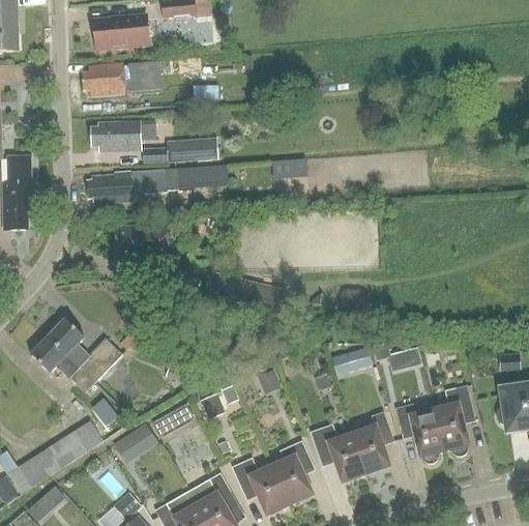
[(0,49),(19,49),(17,0),(0,0),(0,49)]
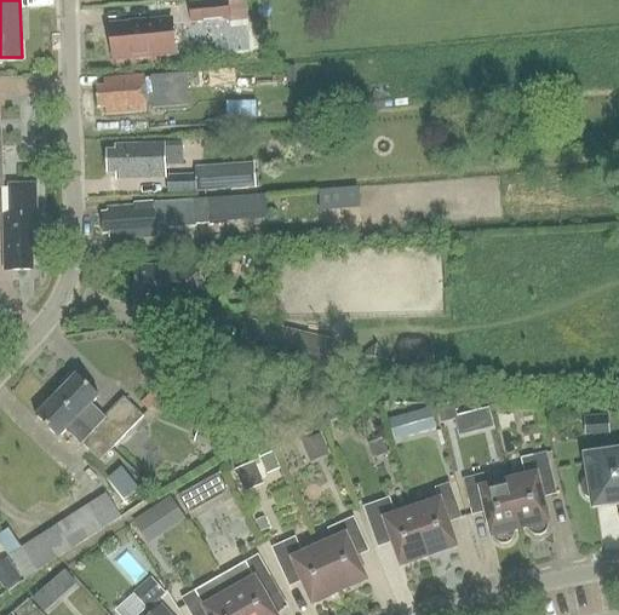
[(190,0),(191,19),(208,18),(208,22),(227,21),(227,17),(231,17),(229,0),(190,0)]
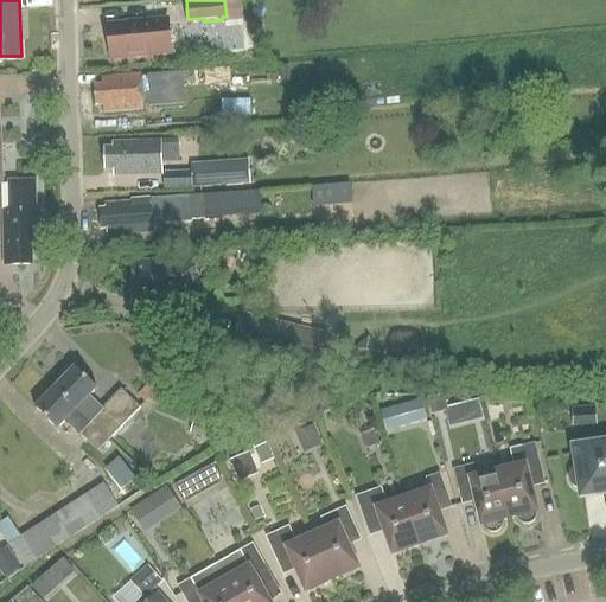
[(110,53),(171,49),(167,15),(108,21),(110,53)]
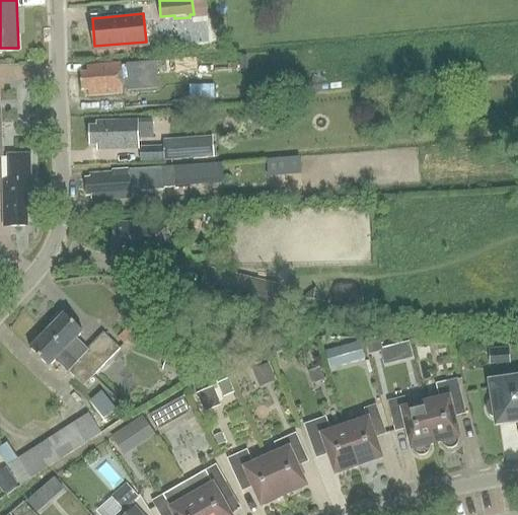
[(86,69),(79,69),(81,86),(87,86),(87,87),(87,93),(88,93),(123,90),(123,88),(156,85),(154,59),(120,62),(120,61),(85,64),(86,69)]
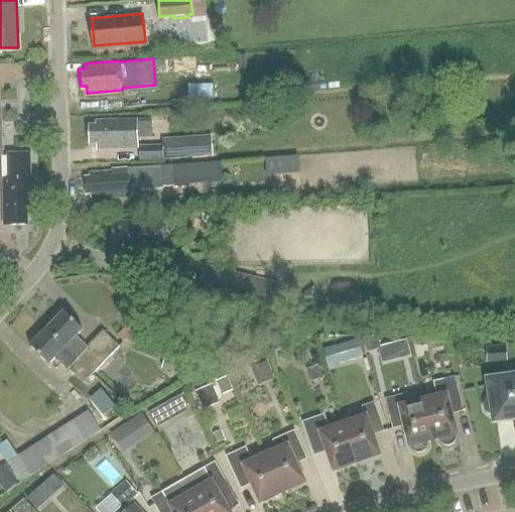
[(141,115),(142,131),(155,130),(154,114),(141,115)]
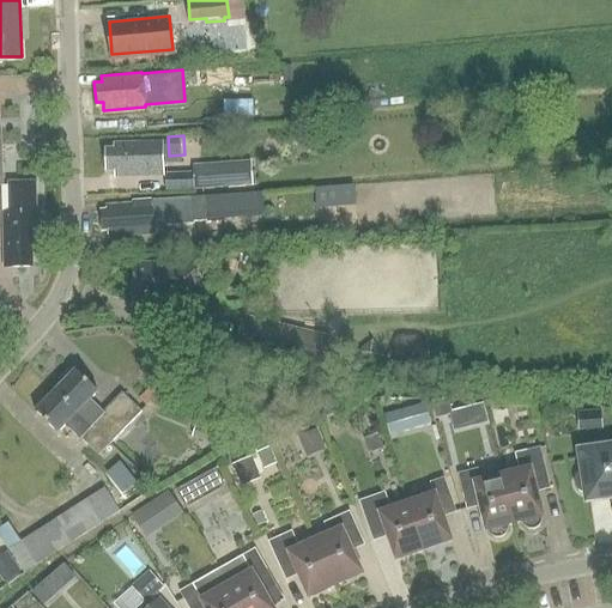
[(163,154),(162,139),(113,141),(113,146),(105,146),(107,169),(114,169),(114,175),(164,172),(163,154)]
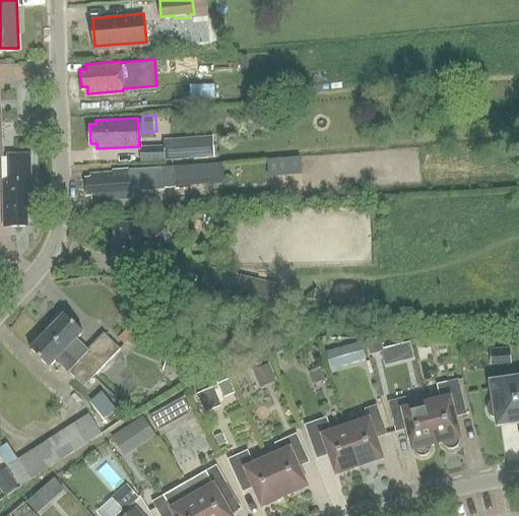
[(213,135),(163,138),(165,156),(214,153),(213,135)]
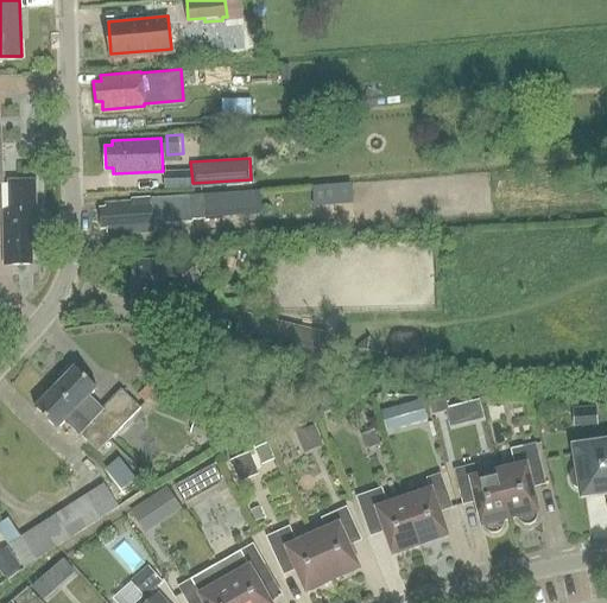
[(37,208),(36,177),(7,178),(8,208),(4,208),(5,262),(33,261),(31,208),(37,208)]
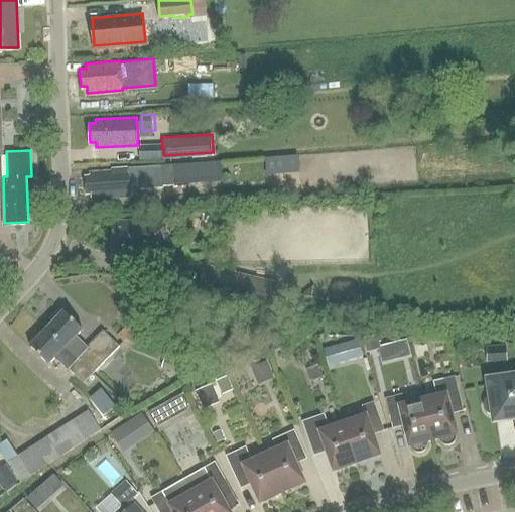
[(91,192),(91,197),(130,195),(130,188),(162,185),(162,183),(161,163),(112,167),(112,169),(89,171),(90,175),(84,175),(85,192),(91,192)]
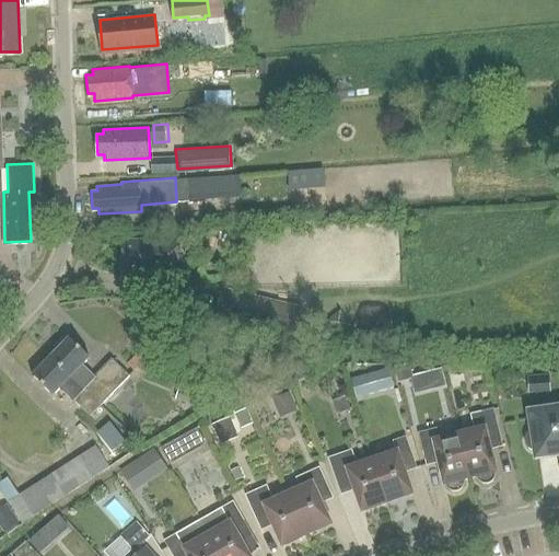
[(186,177),(175,177),(176,199),(187,198),(186,177)]
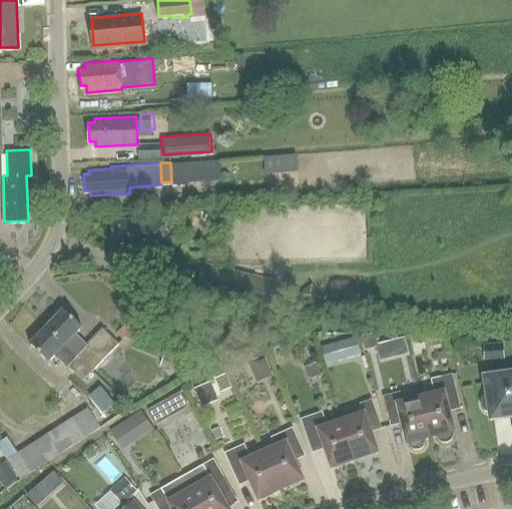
[(163,250),(162,217),(112,220),(113,250),(142,248),(142,251),(163,250)]
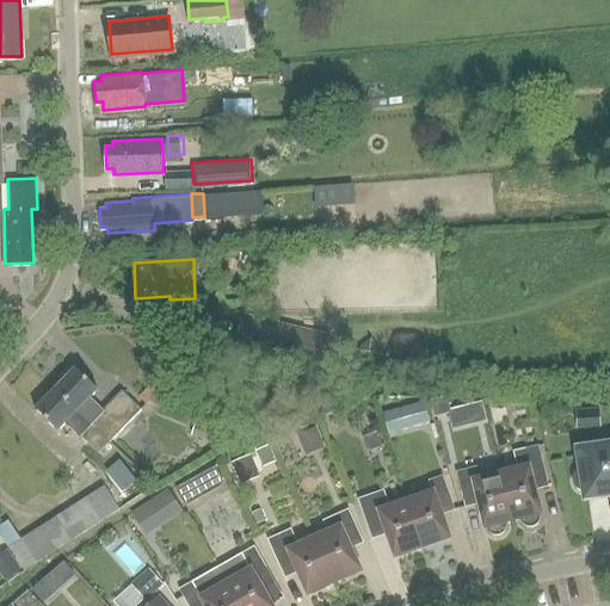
[(324,334),(241,315),(232,352),(315,371),(324,334)]
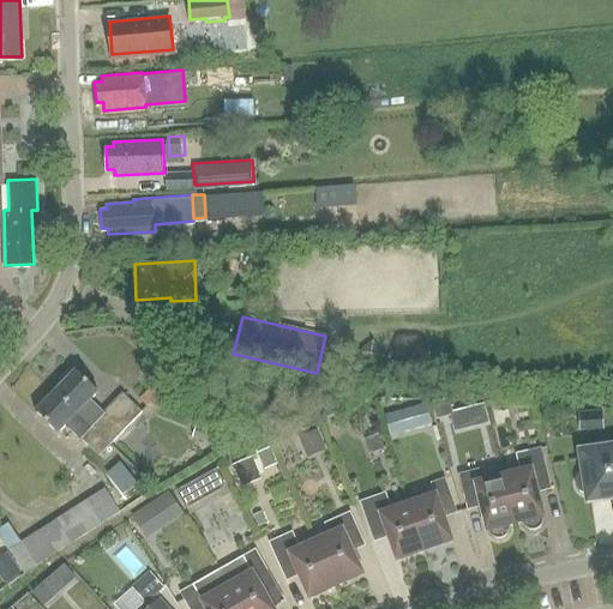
[(55,389),(78,410),(110,442),(142,409),(122,390),(102,410),(89,398),(97,391),(74,369),(55,389)]
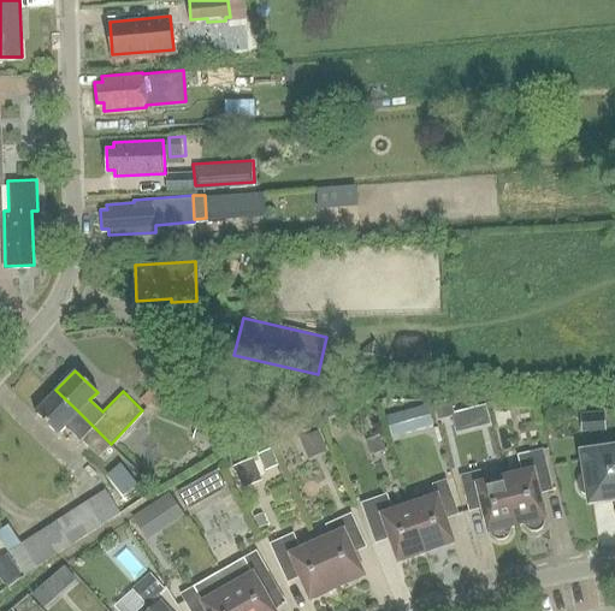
[(149,409),(176,383),(165,371),(139,398),(149,409)]
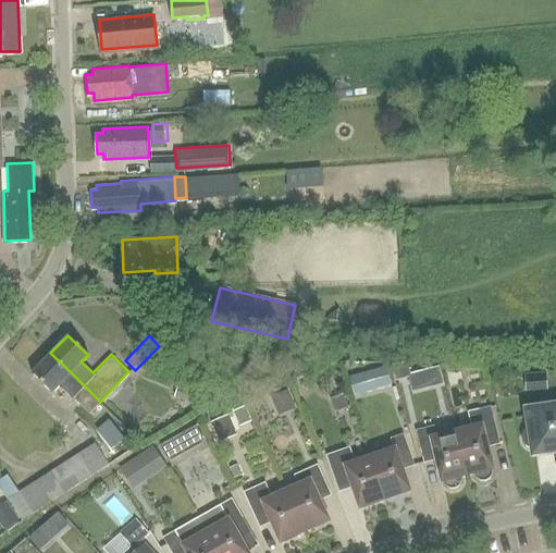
[(100,402),(71,372),(50,353),(33,371),(52,391),(60,383),(89,413),(100,402)]
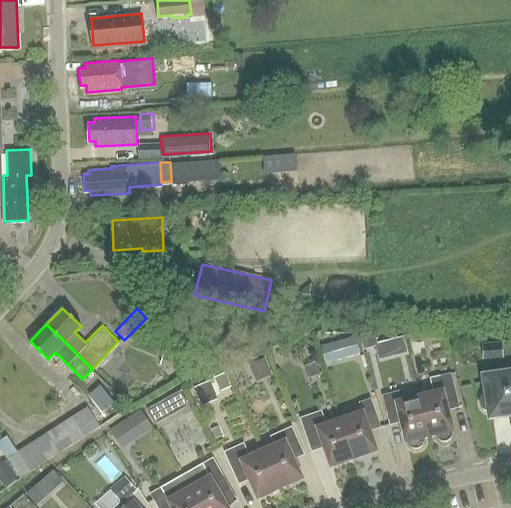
[(273,332),(265,334),(269,346),(276,343),(273,332)]
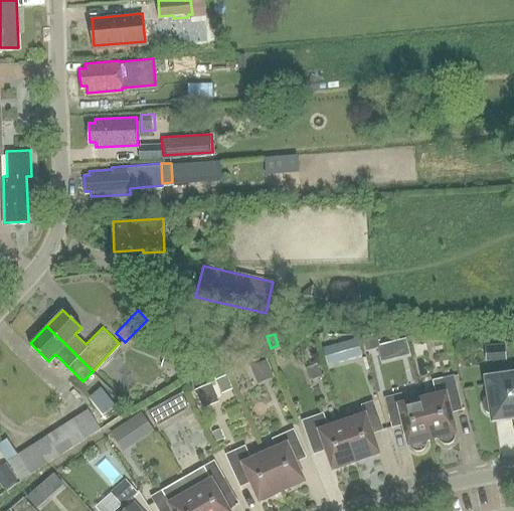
[(376,336),(363,339),(365,349),(378,346),(376,336)]
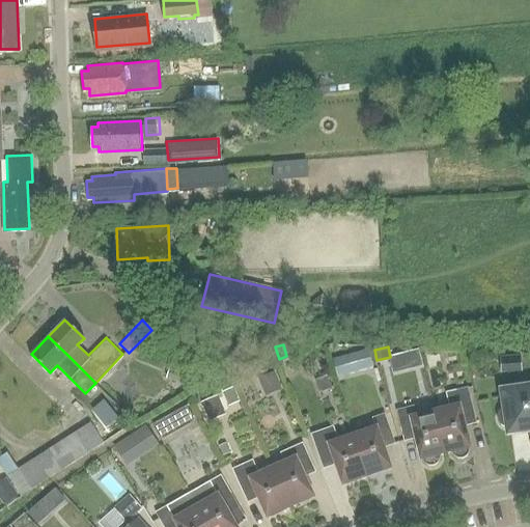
[(367,348),(341,354),(345,370),(371,364),(367,348)]
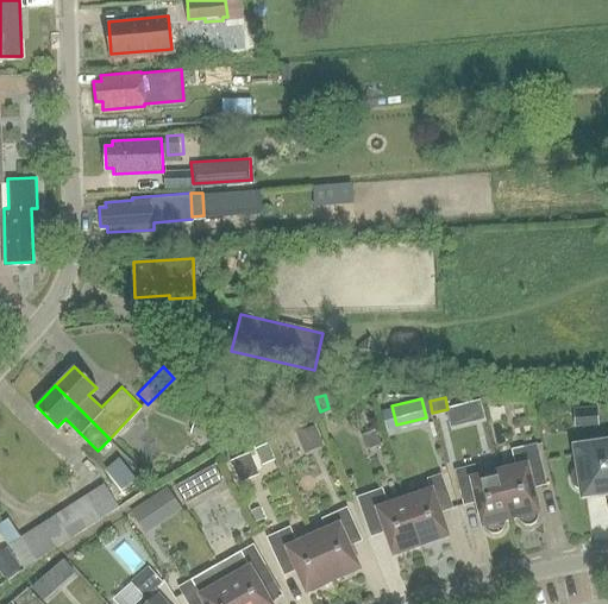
[(596,404),(572,406),(574,423),(597,422),(596,404)]
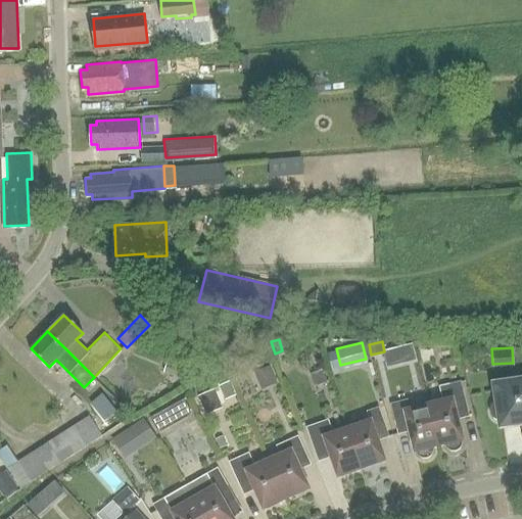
[(167,359),(162,370),(181,376),(184,365),(167,359)]
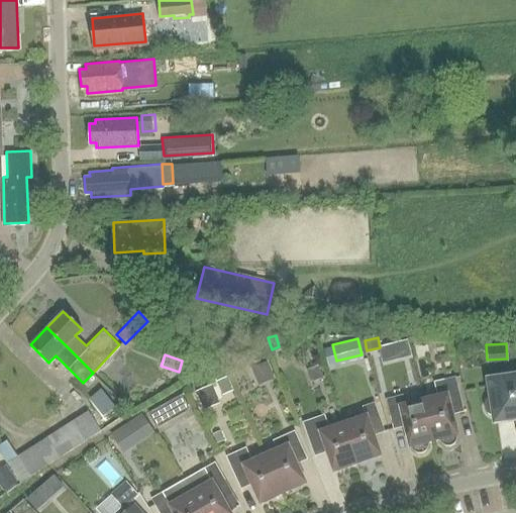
[(250,366),(258,383),(273,376),(266,360),(250,366)]
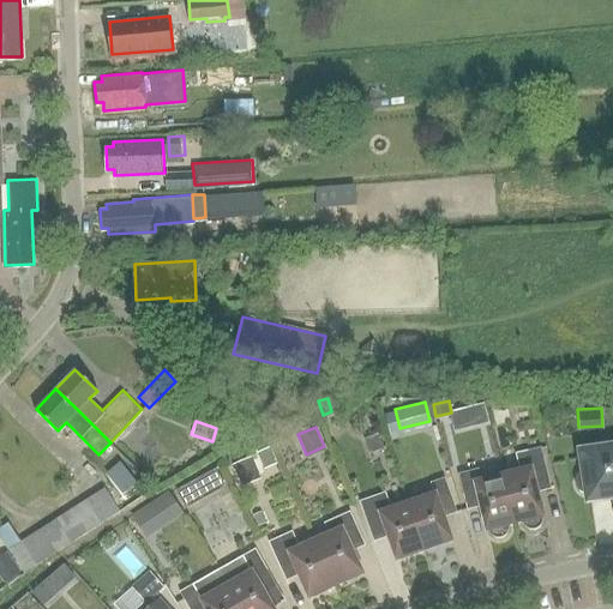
[(268,445),(256,450),(264,466),(275,460),(268,445)]
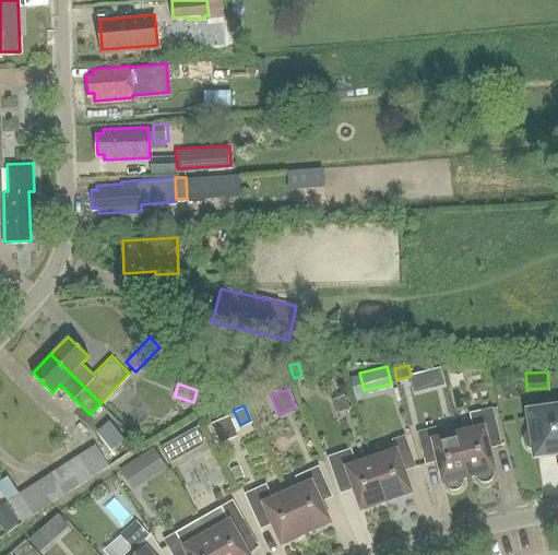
[(458,432),(469,474),(475,473),(476,475),(477,477),(478,477),(479,479),(482,480),(483,481),(485,481),(487,480),(489,480),(490,479),(491,477),(493,476),(494,474),(495,473),(495,472),(495,471),(495,470),(495,468),(489,446),(502,443),(493,405),(470,411),(474,427),(458,432)]
